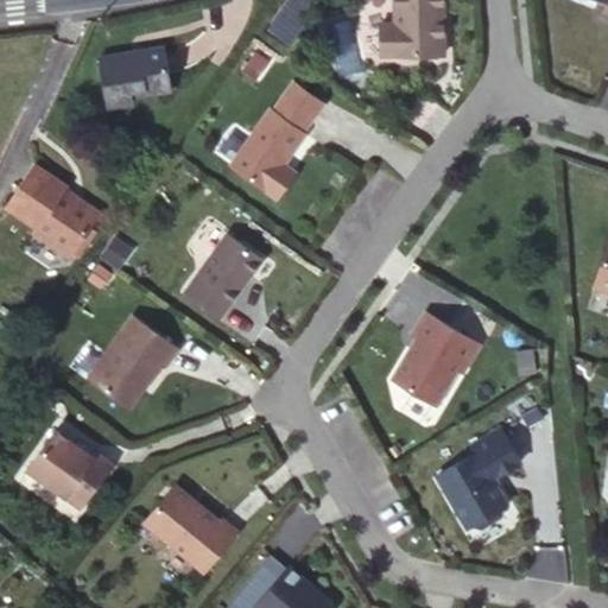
[(442,0),(394,0),(394,26),(386,25),(386,57),(443,56),(442,0)]
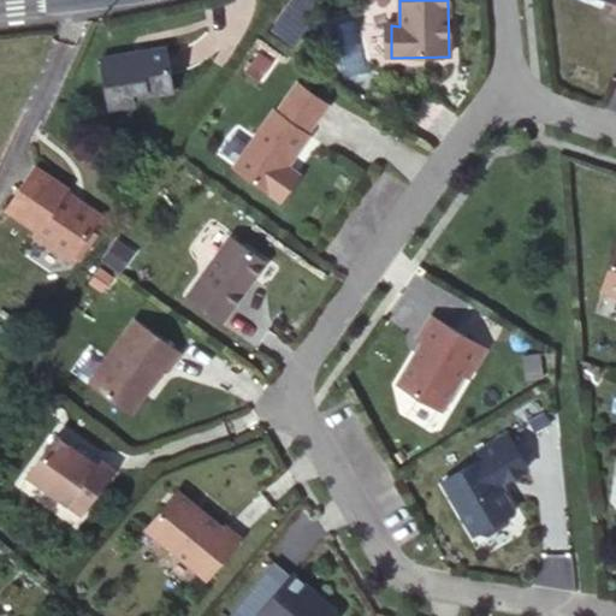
[(291,4),(277,24),(289,34),(304,13),(291,4)]
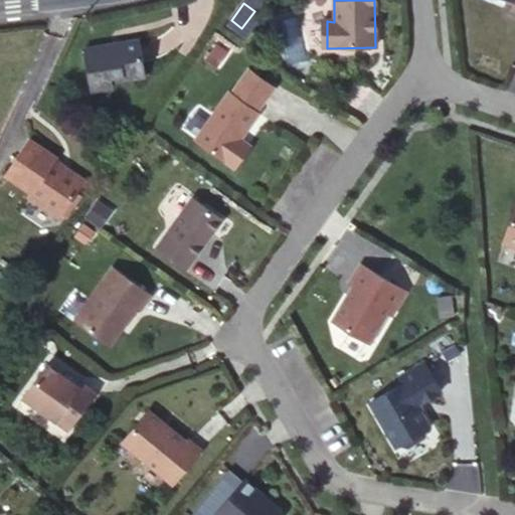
[(142,43),(86,49),(92,92),(114,90),(114,86),(147,81),(142,43)]
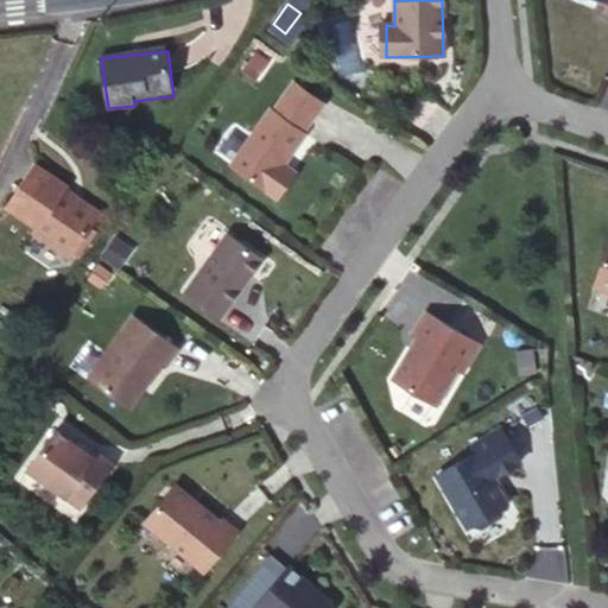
[(268,108),(229,164),(276,197),(293,171),(282,163),(303,133),(301,131),(322,101),(293,80),(272,111),(268,108)]
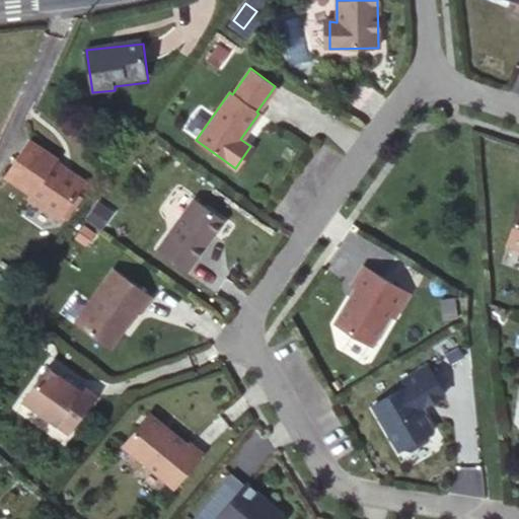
[(54,164),(26,144),(2,178),(28,197),(26,201),(56,222),(81,188),(65,174),(63,177),(59,174),(61,172),(53,166),(54,164)]
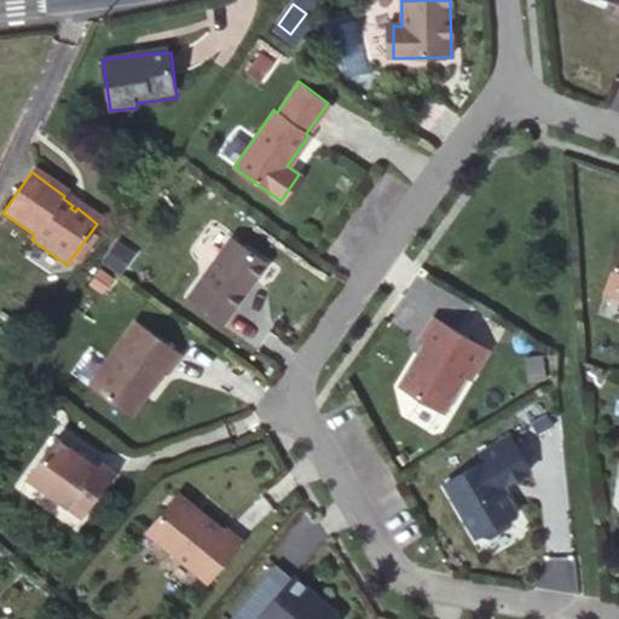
[(230,239),(187,298),(223,324),(266,265),(230,239)]
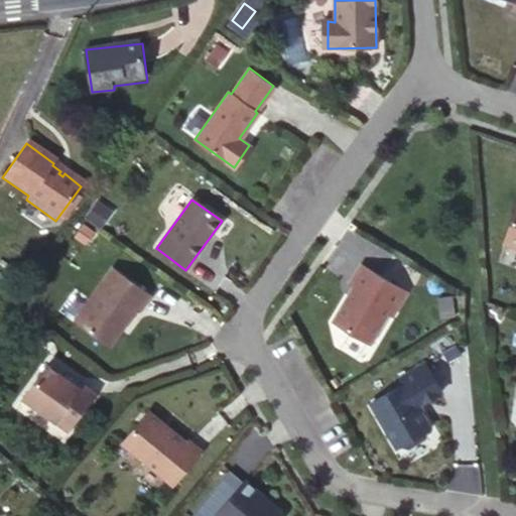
[(515,211),(505,244),(515,247),(515,211)]
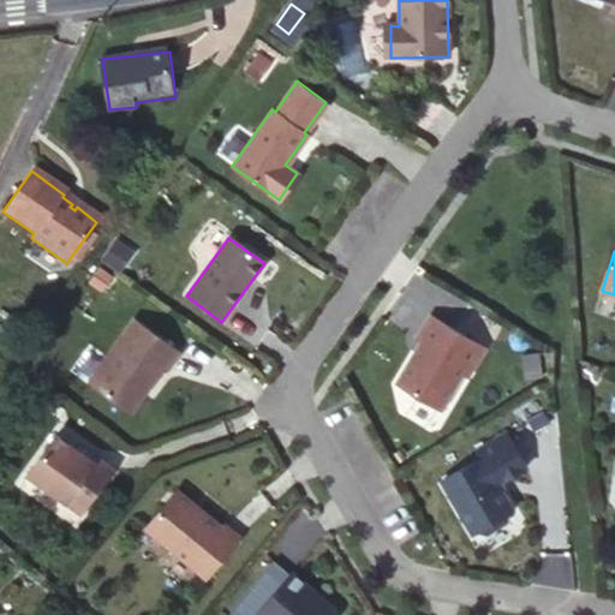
[(423,333),(394,374),(440,405),(465,368),(466,370),(485,342),(433,308),(418,330),(423,333)]
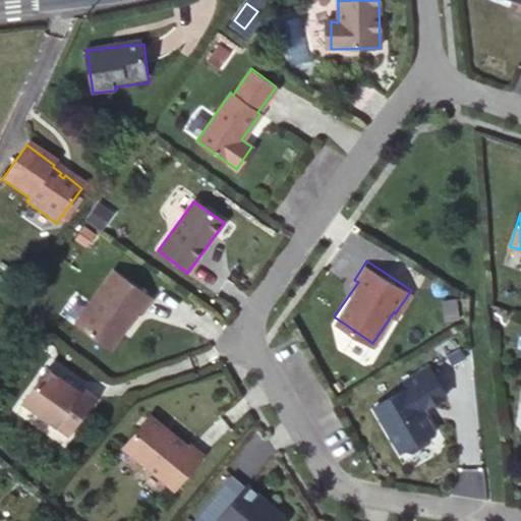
[(113,270),(74,327),(111,351),(138,311),(141,313),(153,296),(113,270)]
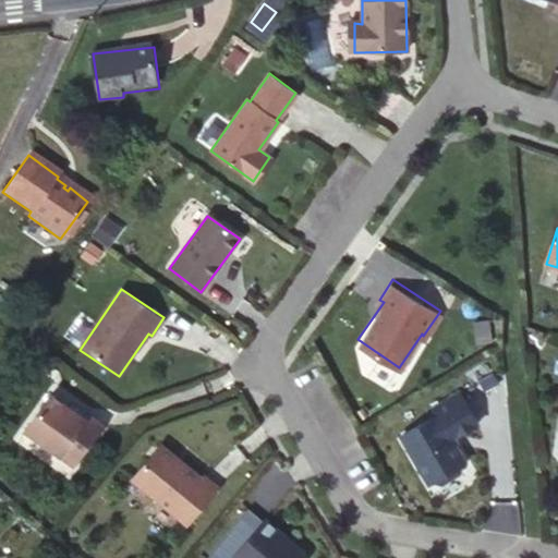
[(434,417),(400,437),(428,485),(433,483),(439,484),(457,474),(459,468),(463,465),(450,441),(476,426),(459,396),(431,412),(434,417)]
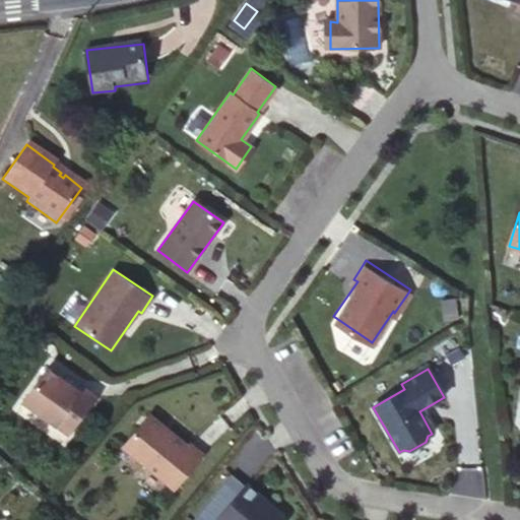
[(63,382),(47,370),(23,403),(67,435),(94,397),(80,388),(77,392),(63,382)]
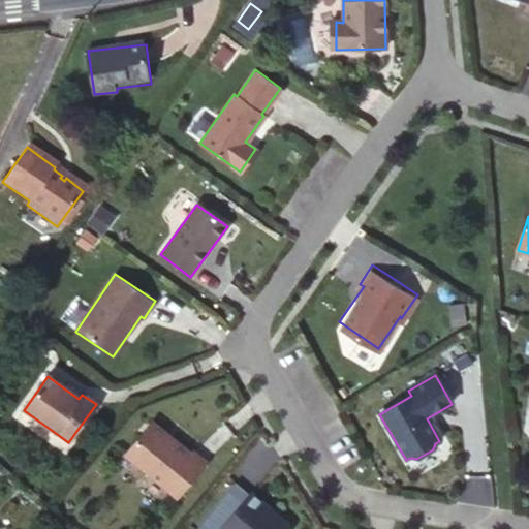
[(82,395),(67,384),(64,389),(79,399),(82,395)]
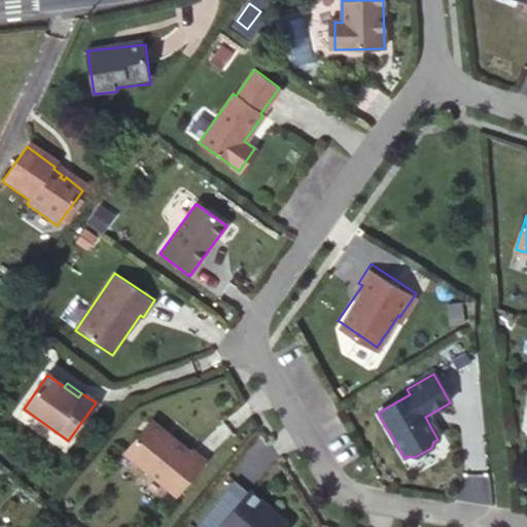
[(166,434),(150,421),(124,454),(175,497),(204,462),(190,451),(189,453),(173,440),(171,442),(164,435),(166,434)]
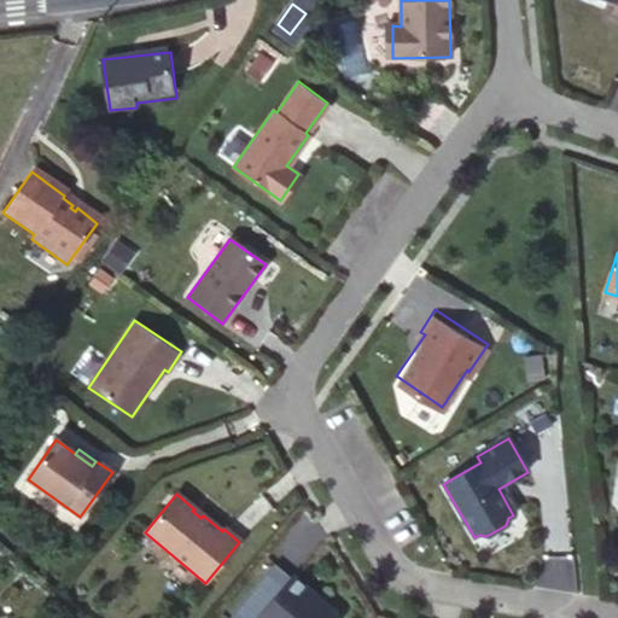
[(296,575),(258,617),(260,617),(339,617),(339,612),(325,600),(322,602),(313,593),(314,592),(296,575)]
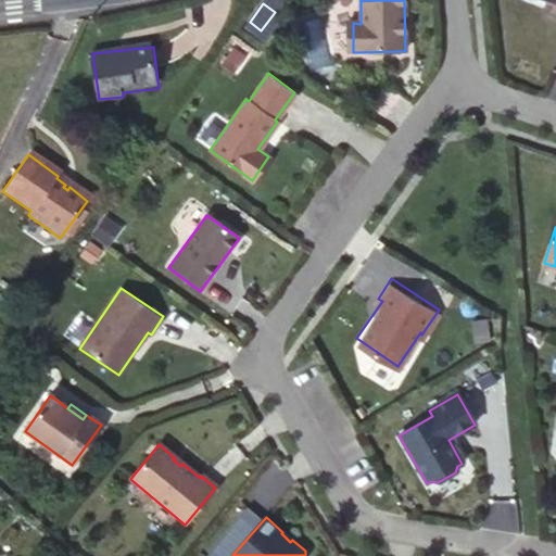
[(292,540),(282,532),(281,533),(290,542),(292,540)]
